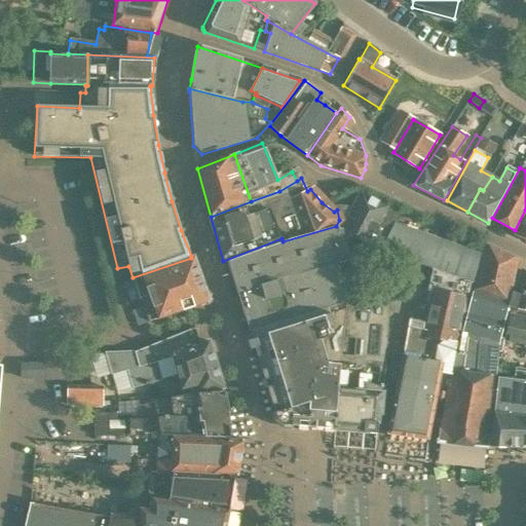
[(361,193),(342,230),(346,248),(353,234),(370,243),(368,241),(389,204),(361,193)]
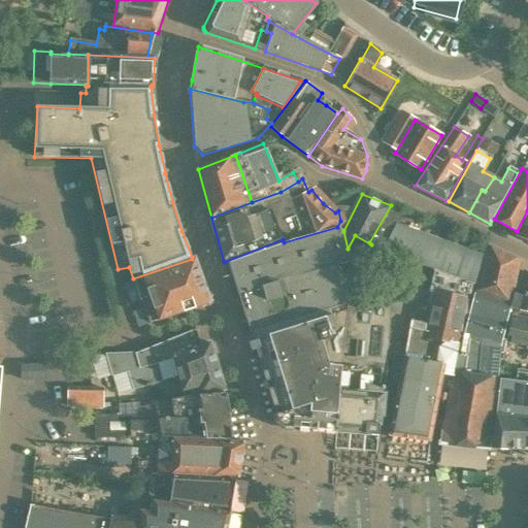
[(527,218),(517,235),(527,240),(527,218)]
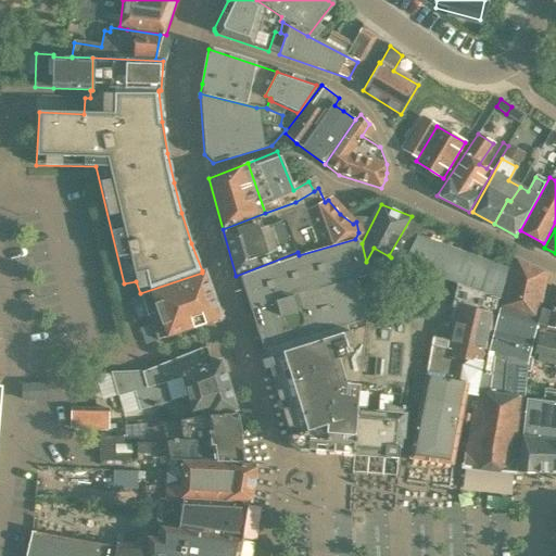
[(432,274),(447,244),(418,231),(402,262),(432,274)]
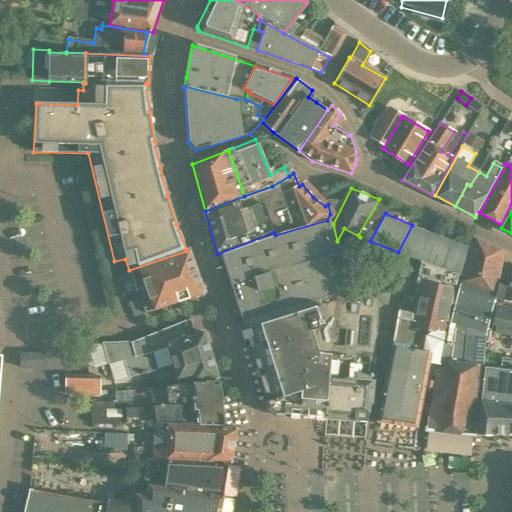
[(337,241),(333,224),(326,222),(281,233),(222,254),(222,255),(219,256),(229,289),(232,291),(242,321),(330,296),(335,284),(331,269),(342,266),(339,253),(354,248),(360,237),(344,228),(337,241)]
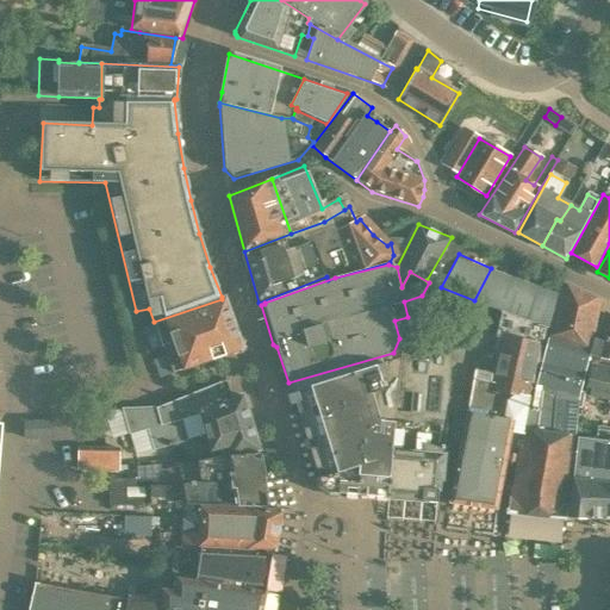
[(547,328),(548,328),(558,296),(491,268),(474,300),(502,312),(496,338),(499,340),(492,373),(474,369),(471,390),(528,398),(531,398),(547,328)]
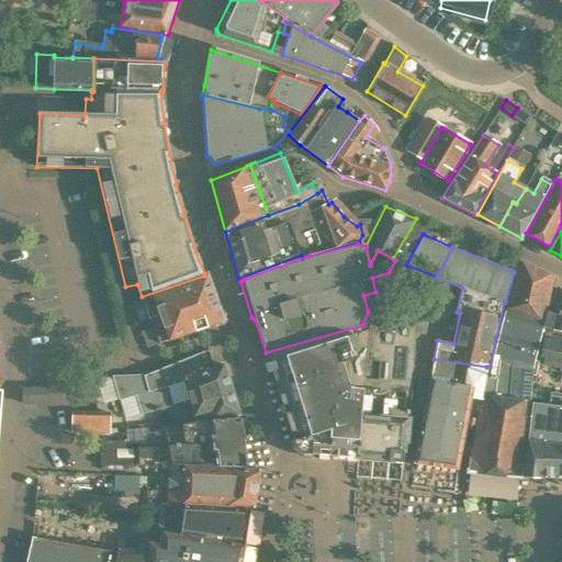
[(514,272),(505,302),(506,302),(490,374),(482,397),(467,470),(467,471),(519,478),(528,403),(532,367),(541,330),(552,279),(517,262),(514,272)]
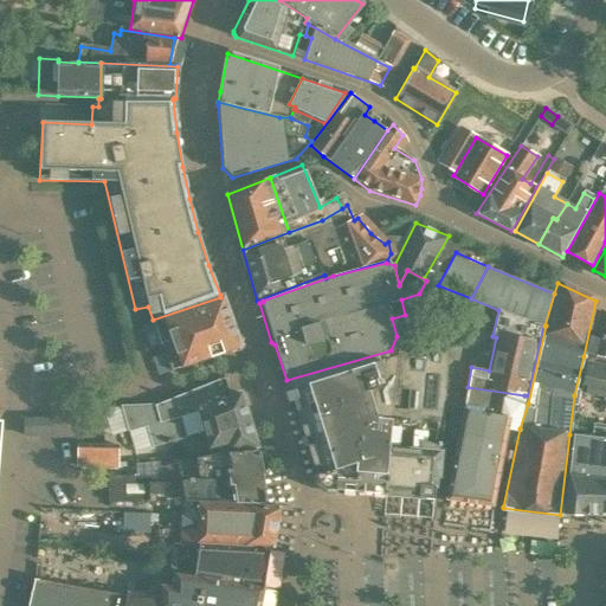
[(220,297),(153,320),(162,348),(158,350),(160,356),(152,359),(158,376),(171,372),(242,347),(223,296),(220,297)]
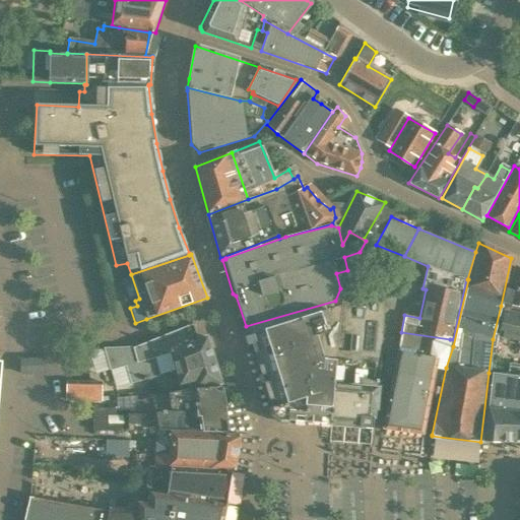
[(505,306),(505,307),(510,309),(510,304),(519,307),(519,269),(514,267),(509,288),(506,286),(502,306),(505,306)]
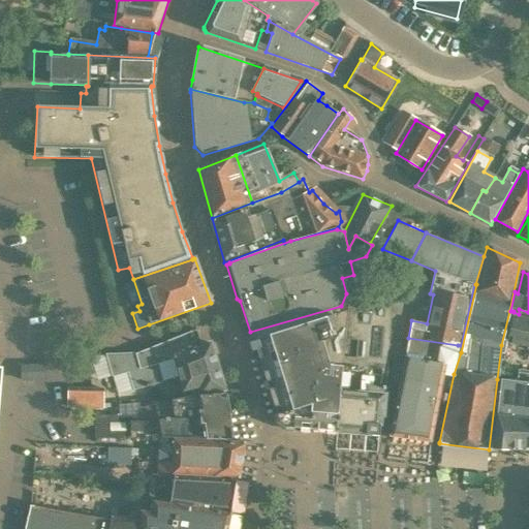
[(347,309),(336,431),(364,434),(364,435),(379,436),(379,434),(380,425),(379,425),(380,414),(382,415),(383,408),(384,408),(386,394),(382,393),(383,389),(386,390),(386,386),(383,385),(391,307),(348,303),(347,309)]
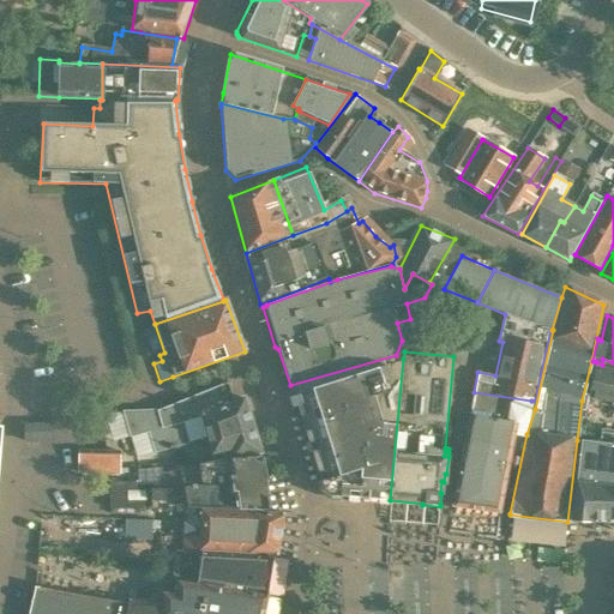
[(338,497),(390,500),(403,359),(293,392),(319,480),(338,497)]
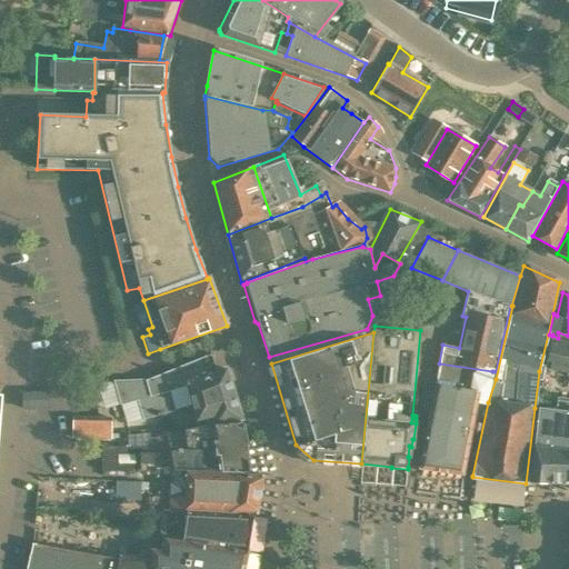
[(558,338),(552,336),(546,366),(568,371),(568,340),(558,338)]
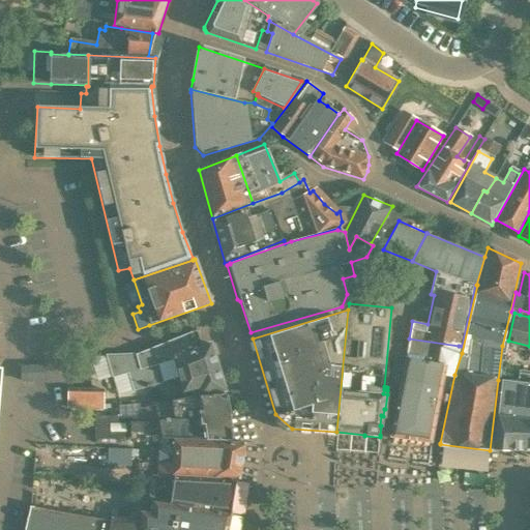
[(202,394),(225,391),(215,356),(211,343),(202,347),(197,330),(139,354),(138,352),(106,354),(112,378),(129,374),(135,391),(179,379),(183,393),(201,388),(202,394)]
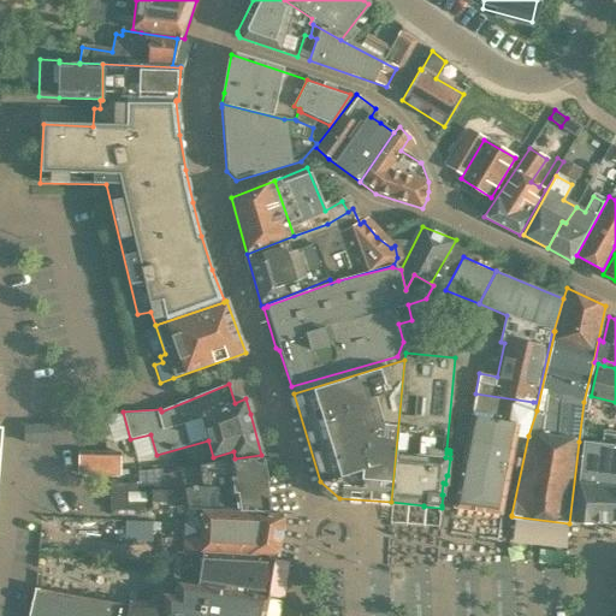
[(521,467),(533,402),(475,394),(454,508),(501,517),(501,514),(510,465),(521,467)]
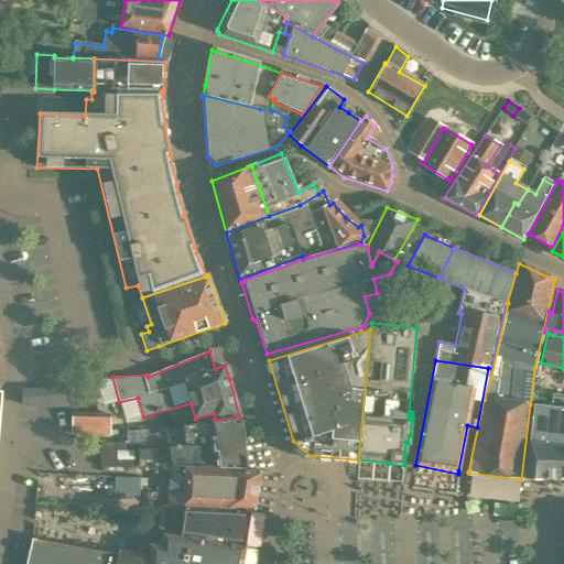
[(47,391),(23,391),(23,407),(39,407),(49,405),(47,391)]
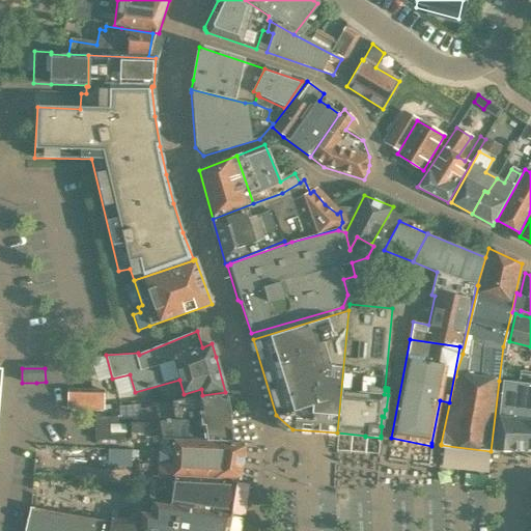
[(518,384),(502,382),(494,450),(530,451),(530,371),(519,370),(518,384)]
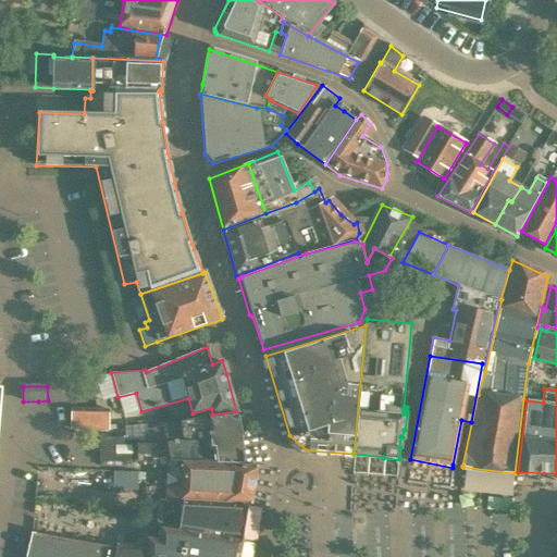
[(72,428),(71,426),(71,429),(99,429),(109,429),(109,410),(96,410),(72,409),(72,428)]
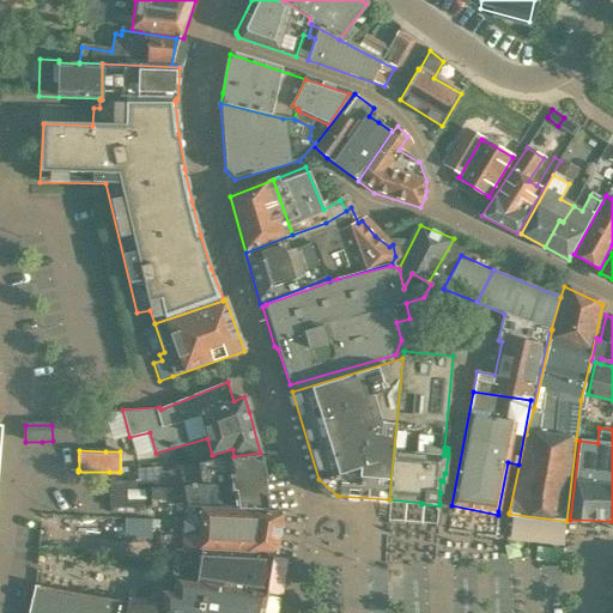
[(259,483),(265,483),(260,456),(181,468),(183,485),(165,486),(167,490),(237,481),(259,483)]
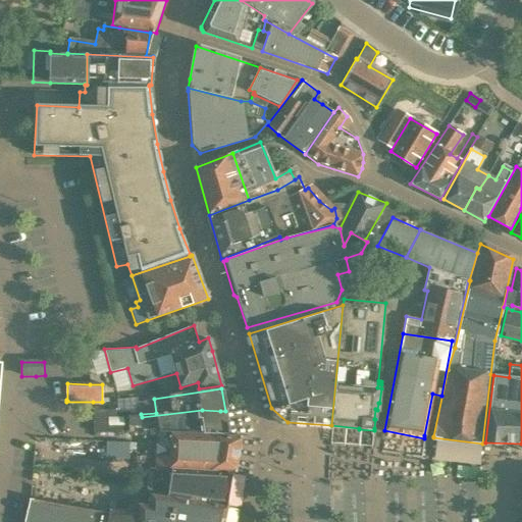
[(93,431),(123,431),(122,410),(93,410),(93,431)]
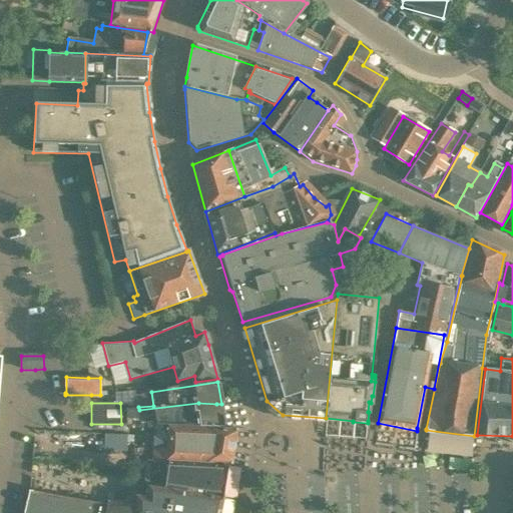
[(142,425),(153,426),(153,424),(224,425),(222,414),(221,404),(216,404),(198,403),(139,410),(138,407),(135,407),(135,403),(120,403),(121,424),(142,425)]
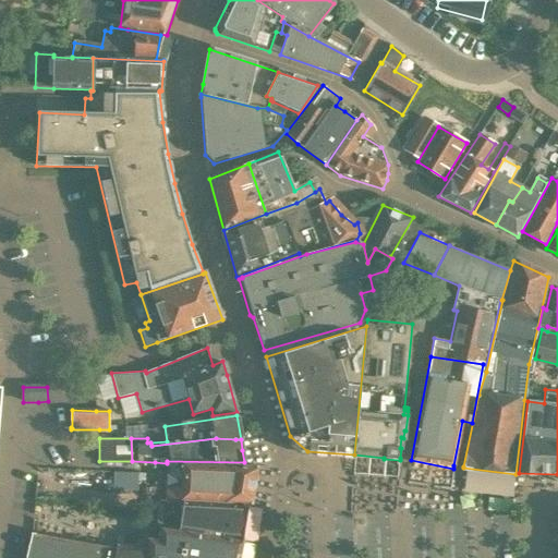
[(147,499),(158,500),(171,501),(165,500),(165,499),(183,499),(250,504),(252,504),(257,468),(187,463),(185,465),(168,464),(167,464),(167,463),(155,462),(156,471),(168,471),(167,480),(167,487),(165,487),(165,488),(146,487),(147,499)]
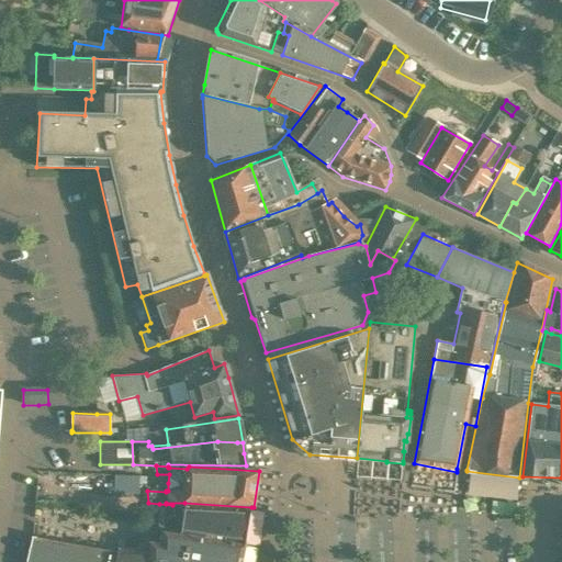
[(164,530),(164,532),(245,546),(250,510),(186,506),(172,505),(159,504),(157,529),(164,530)]
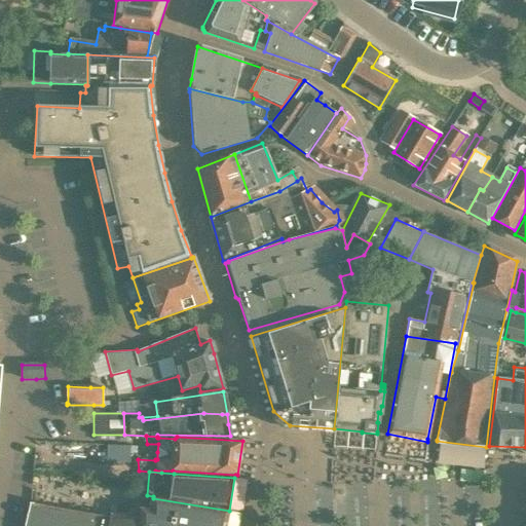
[(141,510),(142,514),(142,525),(225,525),(229,511),(153,498),(152,511),(141,510)]
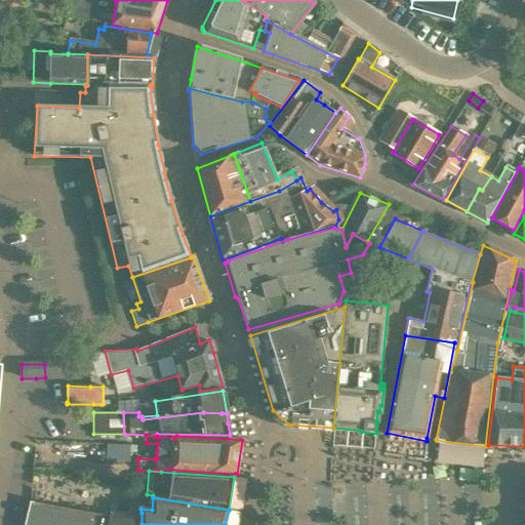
[(142,524),(142,513),(111,513),(111,516),(31,502),(25,524),(142,524)]
